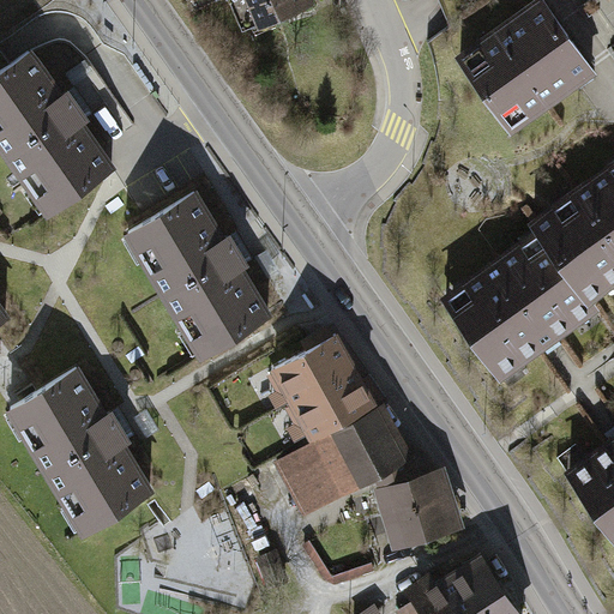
[(240,0),(251,25),(309,1),(308,0),(240,0)]
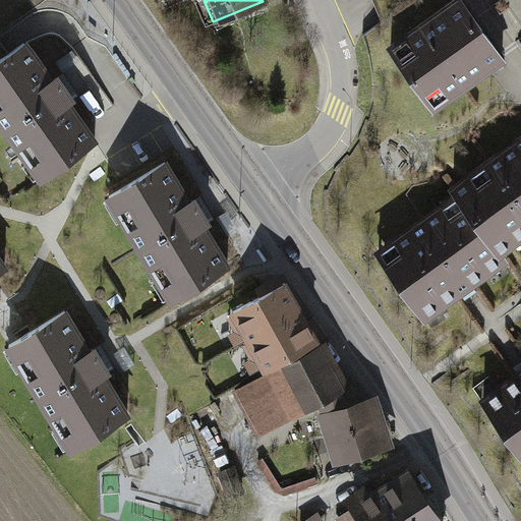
[(392,48),(433,108),(451,96),(446,88),(457,79),(463,87),(503,58),(461,0),(459,0),(420,27),(425,35),(413,44),(408,36),(392,48)]
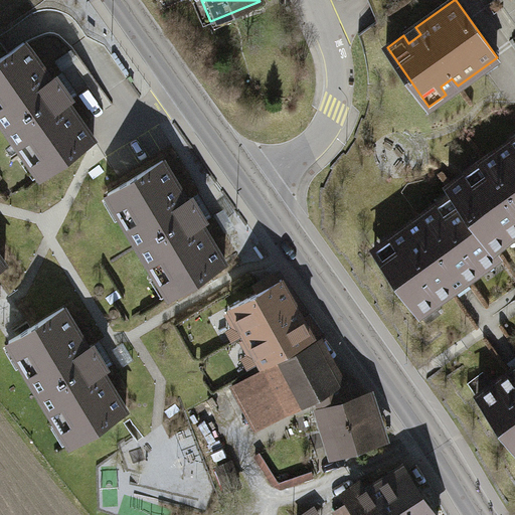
[(25,41),(0,58),(0,117),(27,155),(33,151),(48,172),(95,139),(67,102),(71,99),(55,76),(51,79),(25,41)]
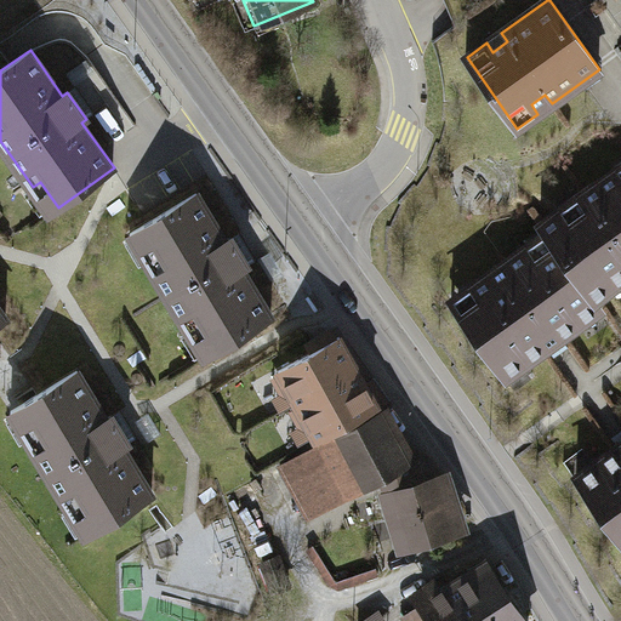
[(620,177),(616,171),(580,198),(586,206),(567,220),(560,210),(540,224),(553,243),(594,300),(596,298),(620,279),(620,177)]
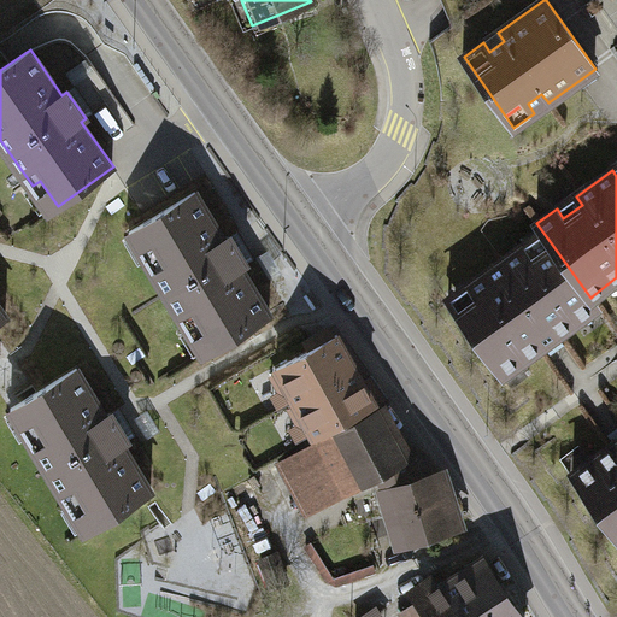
[(211,350),(270,313),(241,268),(246,264),(229,235),(224,239),(195,192),(137,227),(153,252),(145,257),(188,328),(197,323),(211,350)]
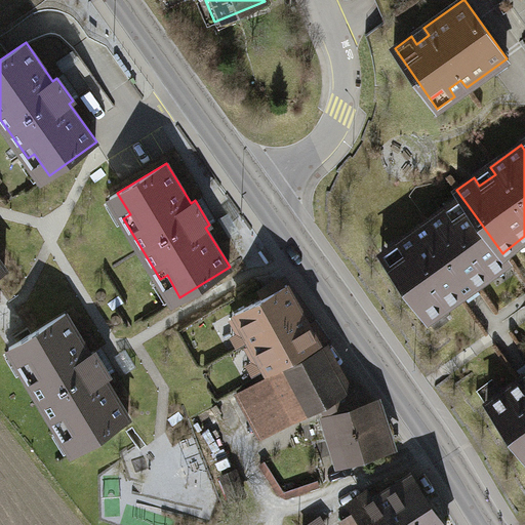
[(387,263),(427,318),(509,259),(503,252),(502,253),(468,205),(451,216),(446,209),(399,242),(404,250),(387,263)]
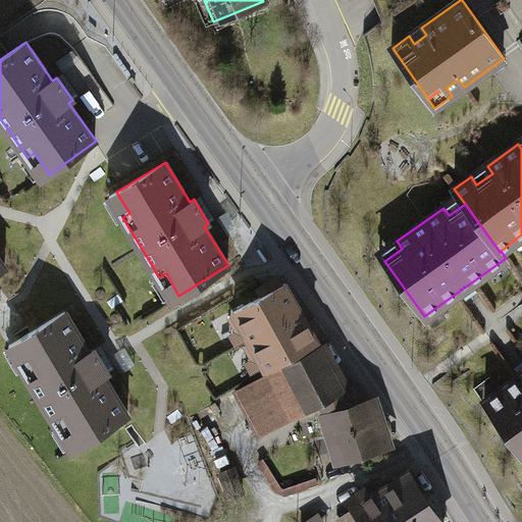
[(235,312),(250,341),(302,312),(285,283),(235,312)]
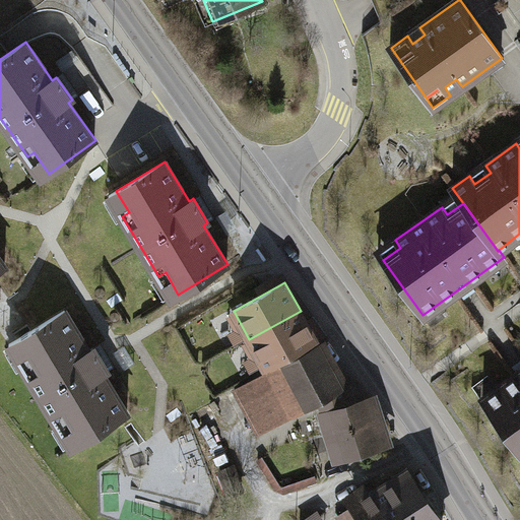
[(65,421),(78,443),(127,413),(104,374),(108,371),(93,347),(88,349),(65,311),(16,340),(28,362),(22,366),(59,426),(65,421)]
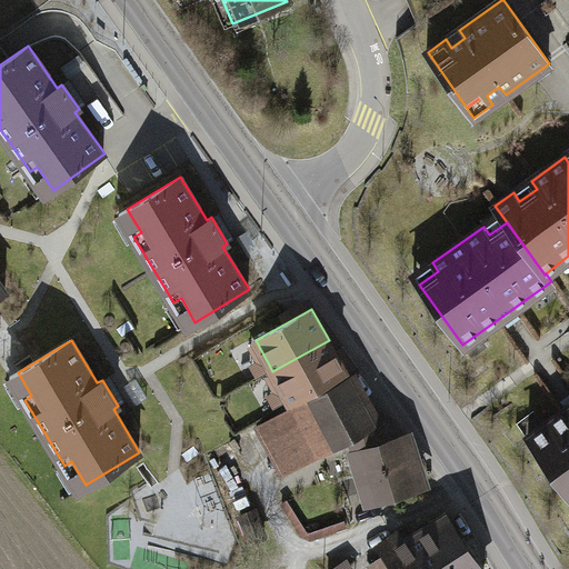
[(290,402),(346,371),(329,340),(272,371),(290,402)]
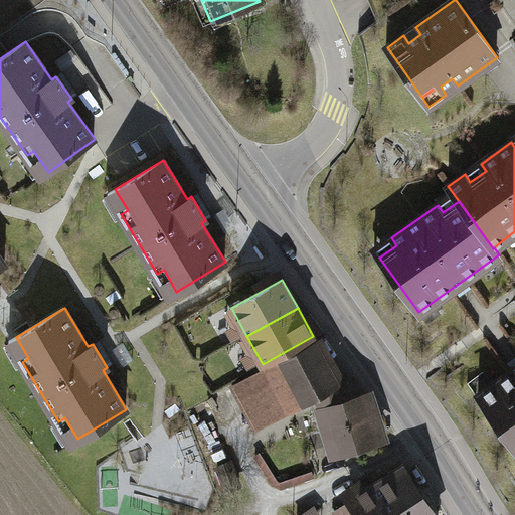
[(338,383),(315,341),(264,369),(264,370),(234,386),(256,427),(316,395),(338,383)]
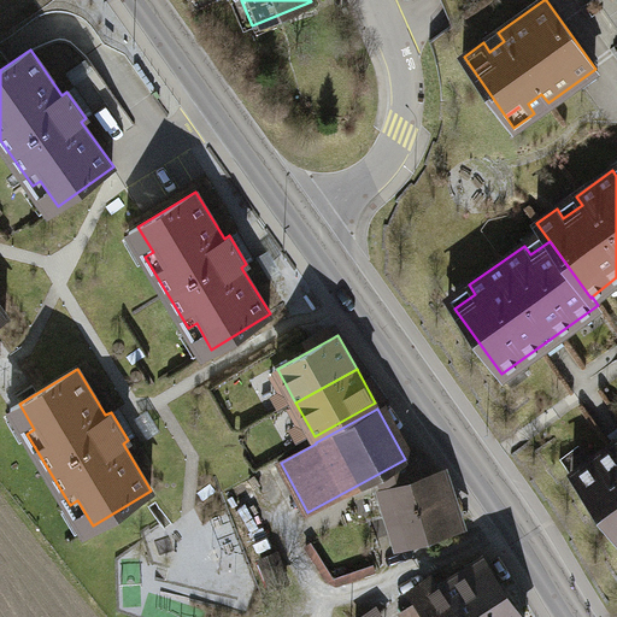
[(613,445),(573,474),(616,535),(616,436),(611,442),(613,445)]
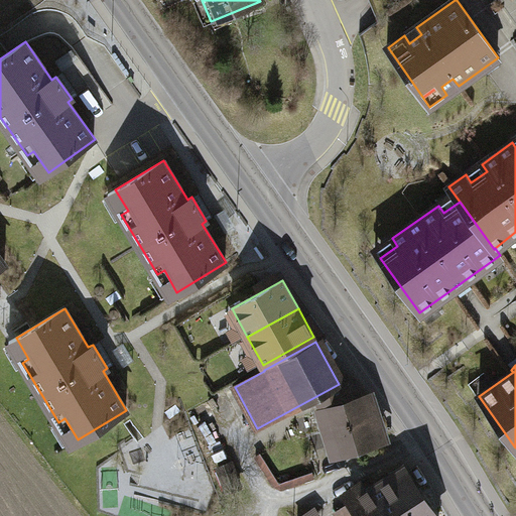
[(339,384),(316,396),(321,410),(349,402),(339,384)]
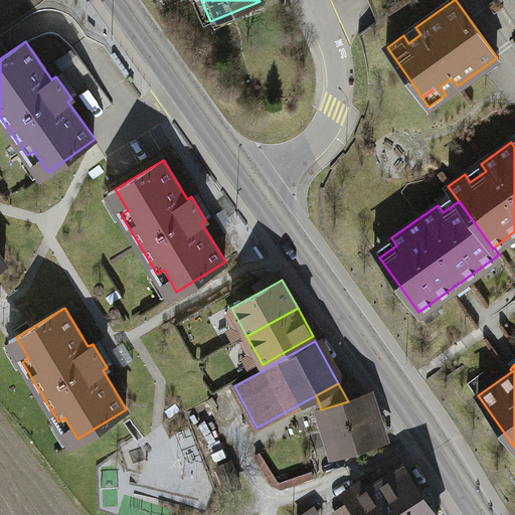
[(321,409),(335,454),(383,439),(369,394),(348,401),(321,409)]
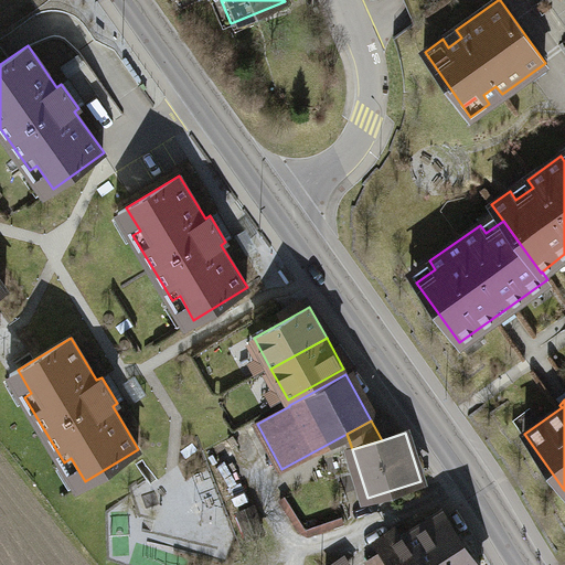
[(254,507),(240,512),(248,536),(263,532),(254,507)]
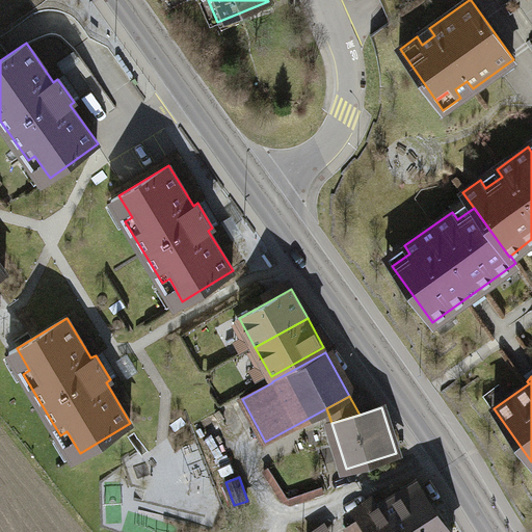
[(396,531),(448,531),(416,480),(402,490),(401,489),(383,501),(395,516),(389,521),(396,531)]
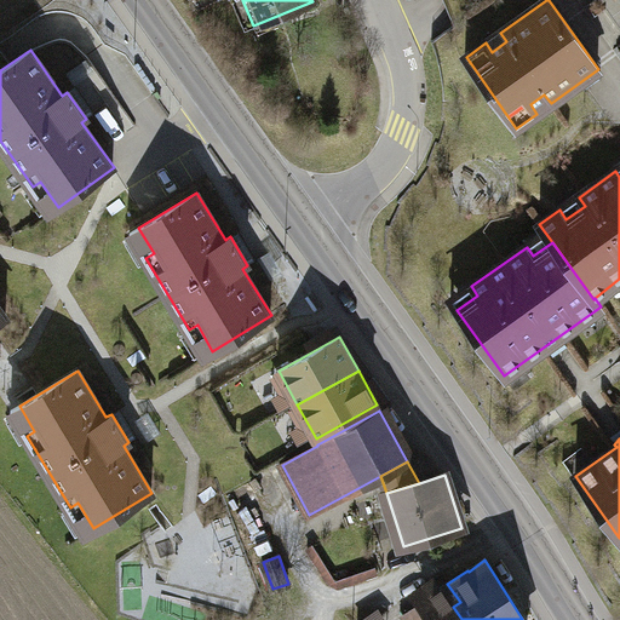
[(447,584),(428,597),(428,598),(403,615),(406,619),(461,619),(453,607),(460,602),(447,584)]
